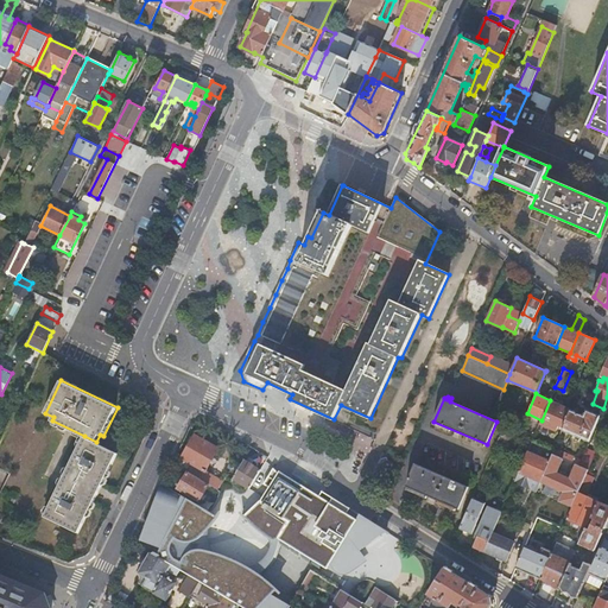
[(564,426),(571,410),(550,400),(542,420),(540,423),(557,430),(559,424),(564,426)]
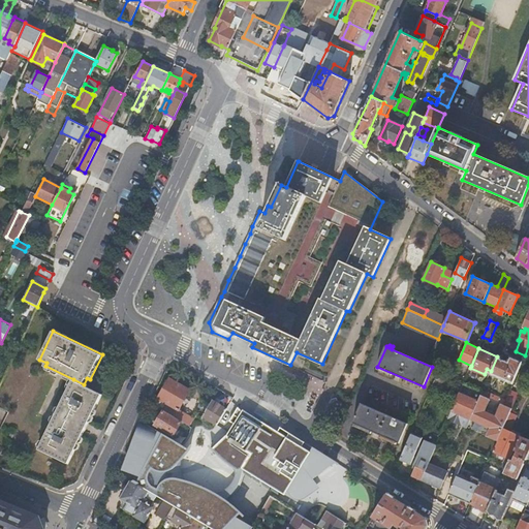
[(508,361),(497,356),(491,371),(490,373),(512,383),(522,362),(510,356),(508,361)]
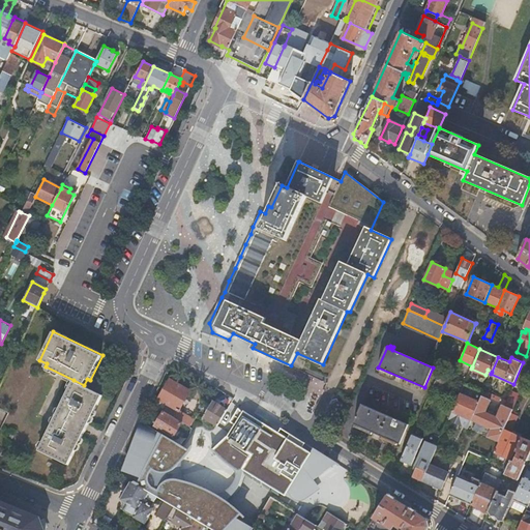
[(154,395),(150,403),(164,411),(182,422),(190,428),(195,420),(179,410),(190,390),(170,379),(158,398),(154,395)]
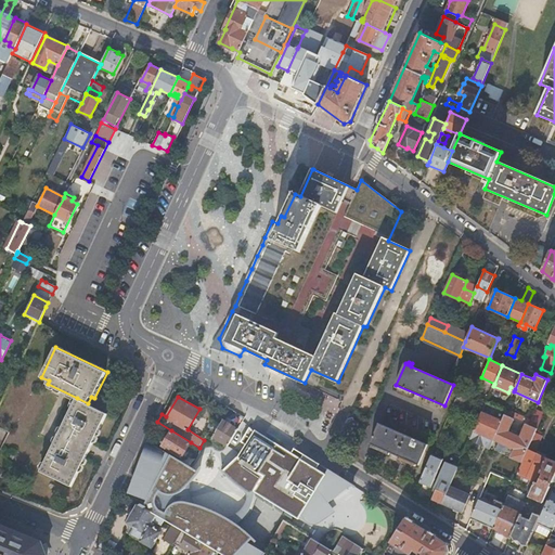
[(88,403),(77,398),(41,472),(73,487),(108,413),(88,403)]
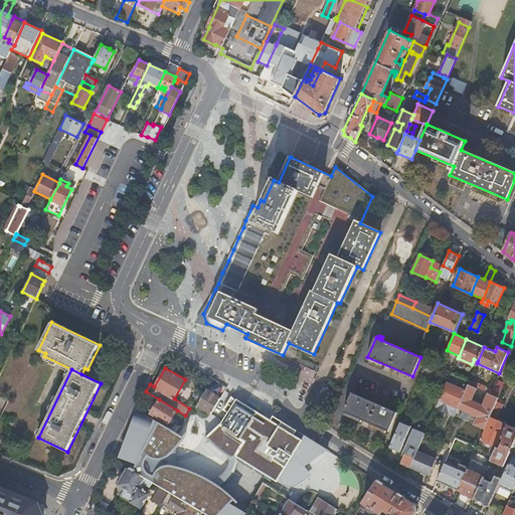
[(485,391),(491,393),(493,389),(470,379),(469,381),(468,384),(477,387),(485,391)]
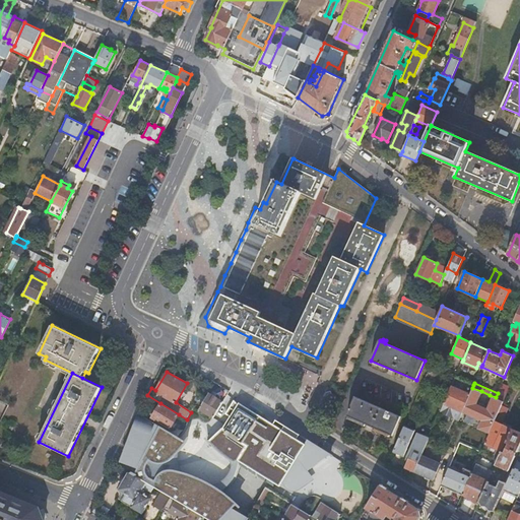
[(498,393),(496,397),(503,401),(510,386),(502,383),(498,393)]
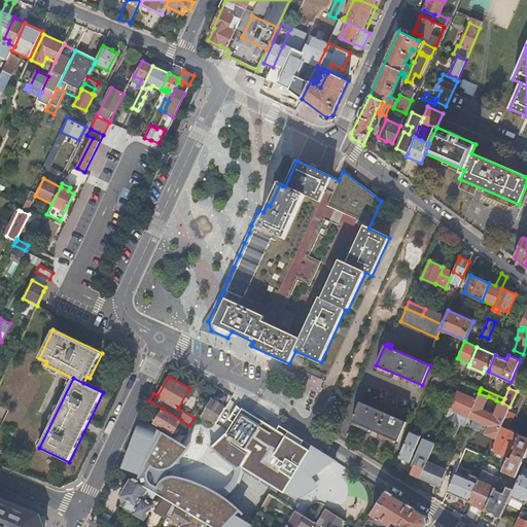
[(459,423),(465,425),(468,417),(477,399),(457,391),(450,409),(446,417),(459,423)]
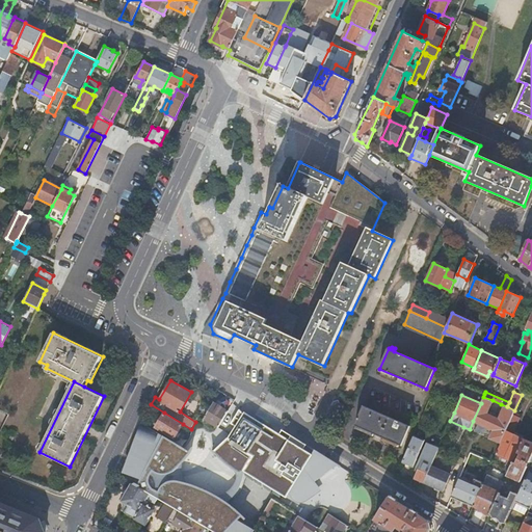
[(513,415),(514,410),(507,406),(501,404),(496,417),(487,413),(493,400),(483,397),(482,401),(481,403),(473,421),(493,430),(489,437),(501,443),(506,431),(513,415)]
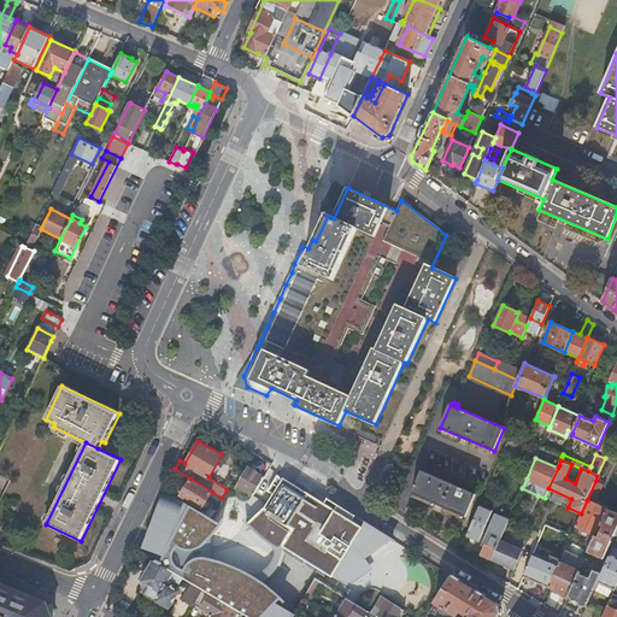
[(265,477),(248,466),(236,486),(253,497),(265,477)]
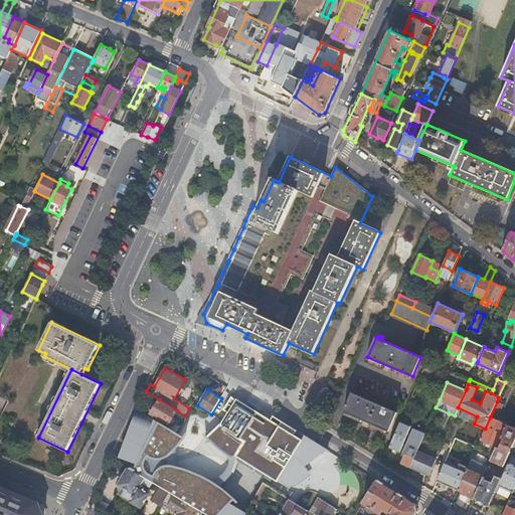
[(332,407),(337,396),(337,395),(336,394),(336,393),(335,392),(334,391),(330,389),(329,389),(328,390),(327,390),(326,390),(326,391),(325,391),(325,392),(320,402),(332,407)]
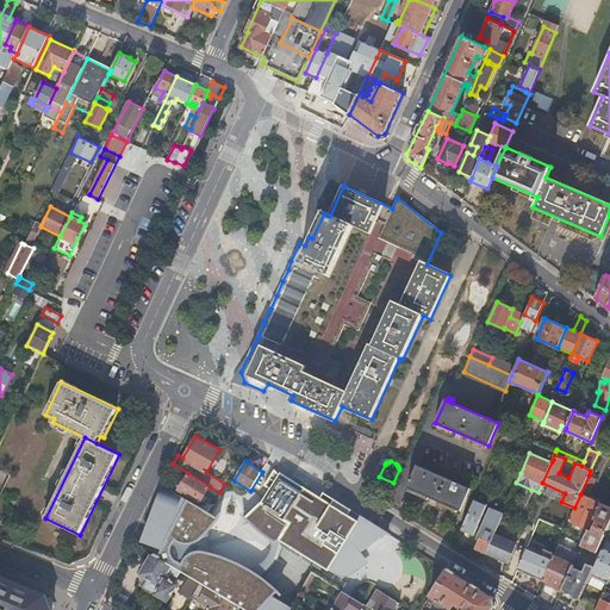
[(460,511),(471,489),(417,466),(408,489),(460,511)]
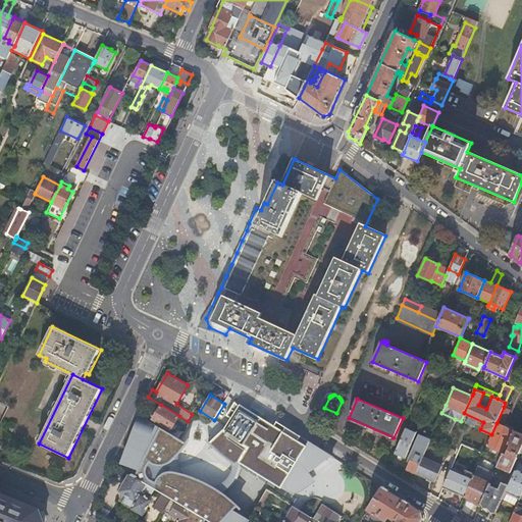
[(235,461),(280,489),(296,464),(300,462),(308,473),(332,457),(310,441),(285,427),(281,433),(279,431),(276,429),(272,428),(270,428),(266,429),(251,419),(250,418),(250,417),(242,409),(241,409),(236,402),(226,416),(230,419),(224,430),(209,442),(208,440),(207,441),(214,449),(219,454),(224,458),(232,464),(235,461)]
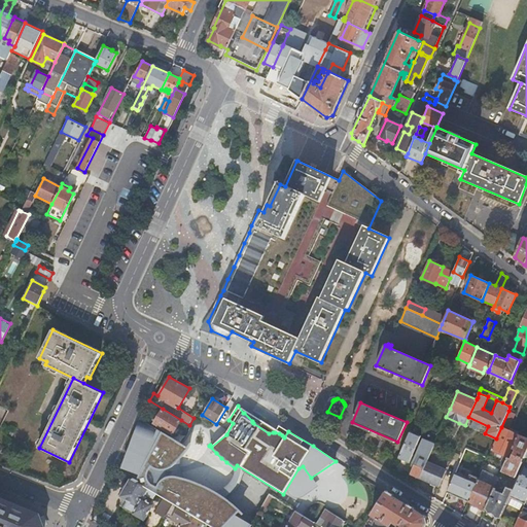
[(181,420),(163,409),(153,424),(172,435),(181,420)]
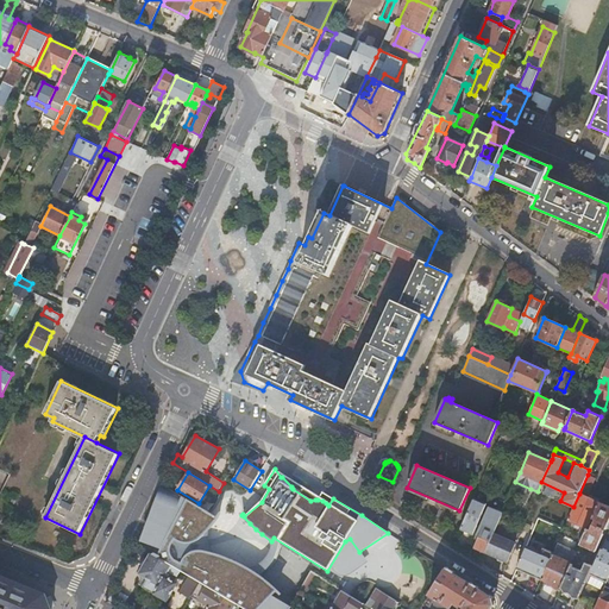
[(588,475),(579,494),(586,496),(594,477),(595,477),(588,475)]
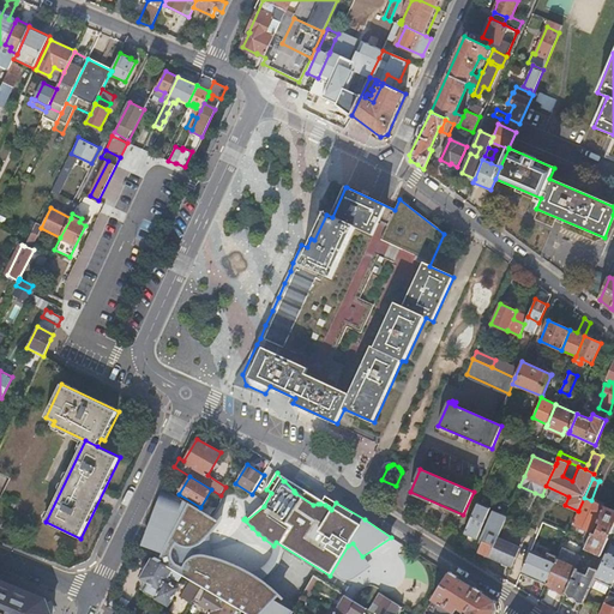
[(245,613),(290,613),(292,612),(275,602),(278,599),(271,591),(265,587),(262,584),(258,582),(256,581),(254,581),(253,581),(251,581),(250,581),(248,582),(247,584),(246,585),(223,575),(222,576),(221,577),(220,577),(218,577),(216,577),(200,570),(199,570),(199,569),(198,566),(197,565),(196,565),(194,564),(193,563),(191,563),(190,563),(188,563),(184,547),(186,546),(188,543),(208,515),(164,488),(145,536),(168,545),(160,560),(156,558),(154,560),(182,577),(191,583),(202,588),(218,599),(236,609),(245,613)]
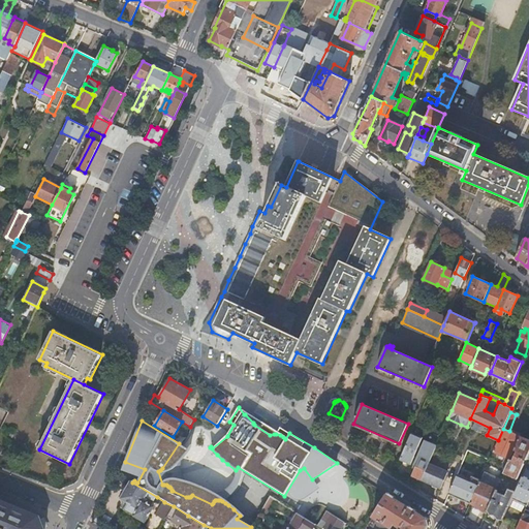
[(515,449),(521,436),(509,431),(503,429),(498,440),(493,452),(510,459),(515,449)]
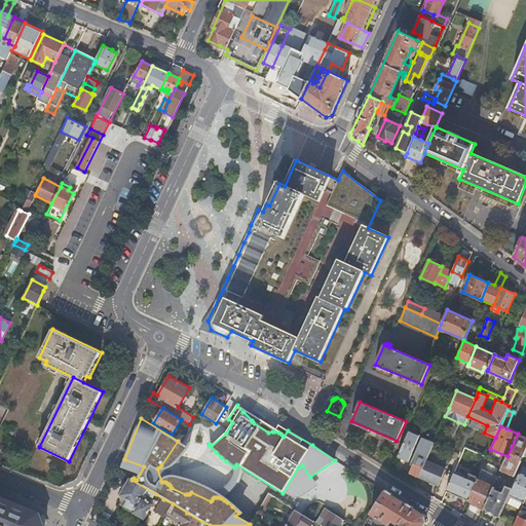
[(420,476),(426,461),(438,434),(426,428),(412,461),(414,462),(410,472),(420,476)]
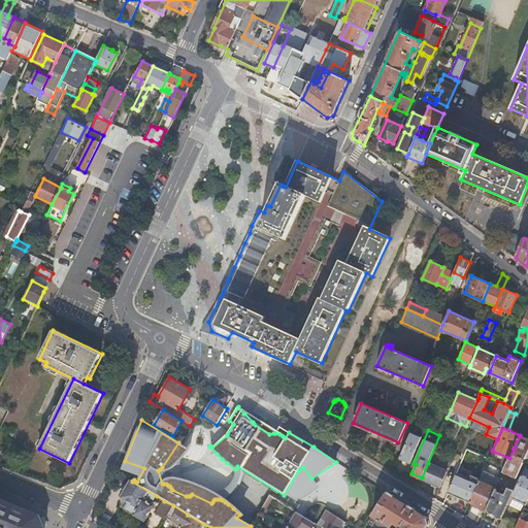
[(411,431),(399,459),(409,463),(422,436),(411,431)]
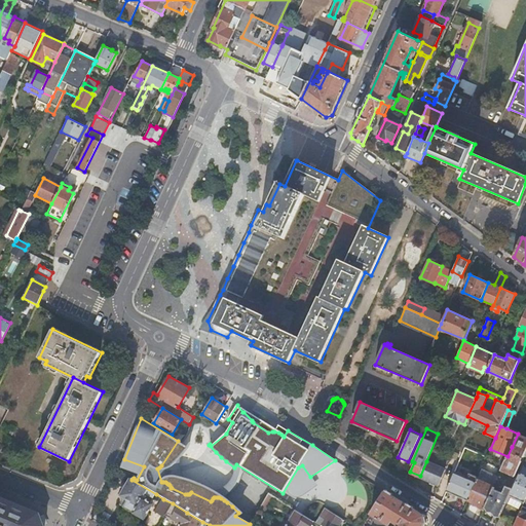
[(525,451),(525,437),(518,434),(512,447),(514,448),(510,457),(508,456),(502,468),(501,470),(515,476),(522,460),(520,458),(522,455),(524,455),(525,451)]
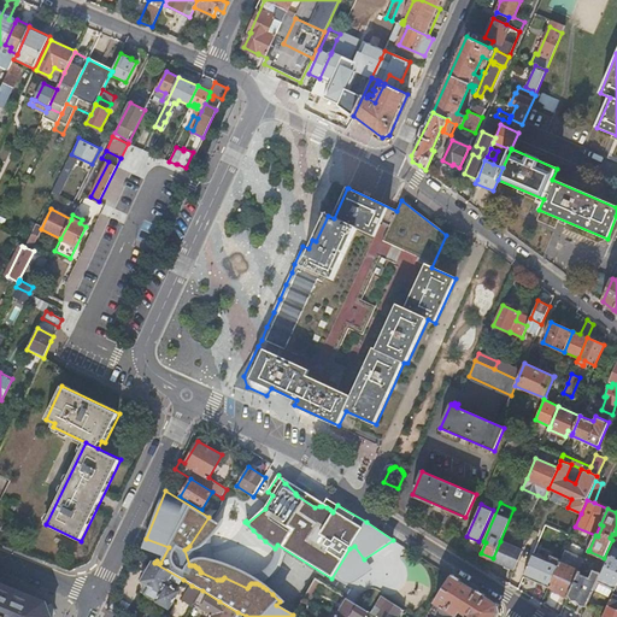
[(492,559),(515,569),(522,550),(500,541),(493,558),(492,559)]
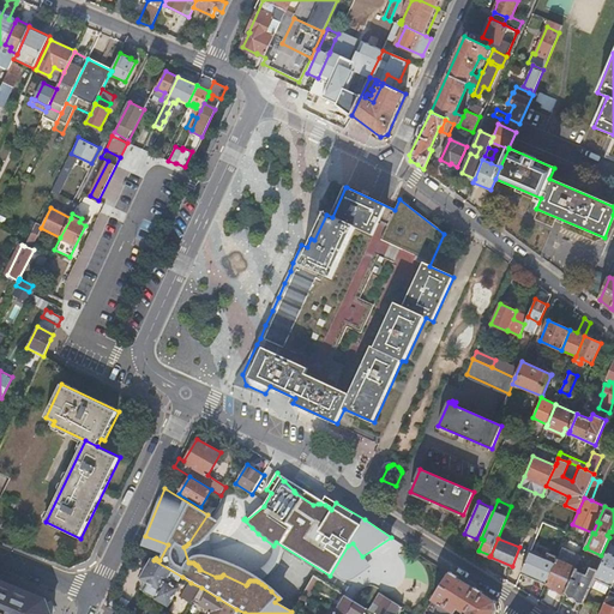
[(613,555),(607,552),(599,571),(591,587),(608,595),(611,590),(613,583),(613,581),(613,555)]
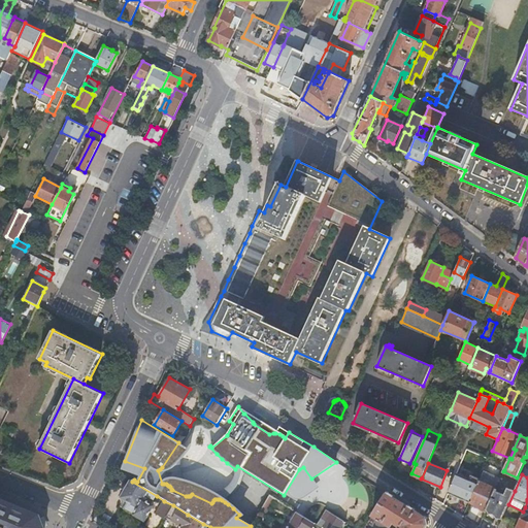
[(487,509),(495,490),(498,483),(482,475),(470,502),(486,512),(487,509)]
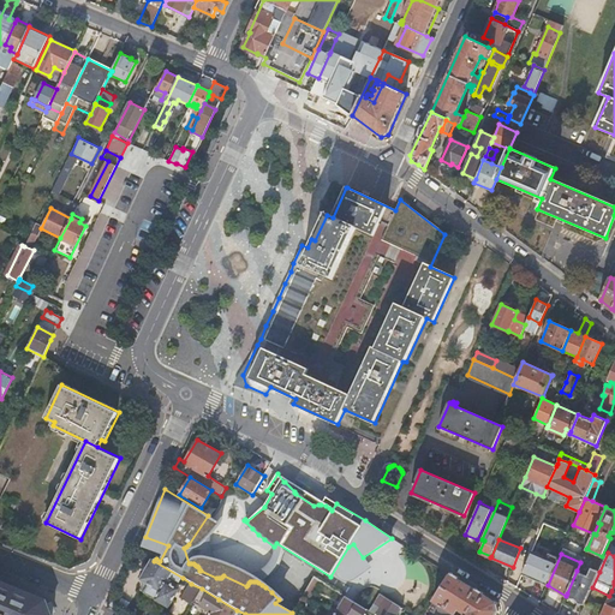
[(154,561),(151,560),(139,580),(148,585),(143,593),(168,608),(179,590),(169,585),(172,579),(179,583),(183,578),(154,561)]
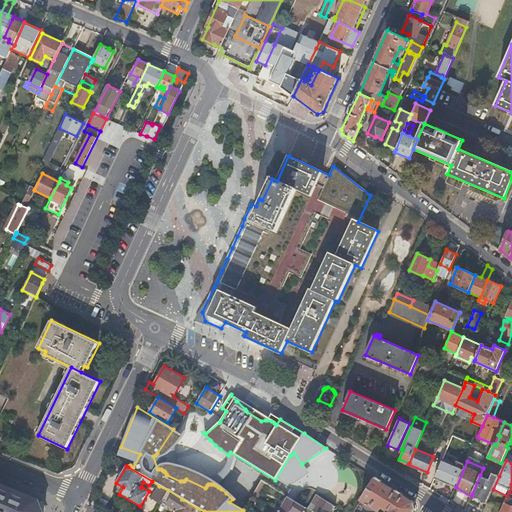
[(493,489),(499,476),(493,473),(490,479),(480,475),(472,494),(487,503),(493,489)]
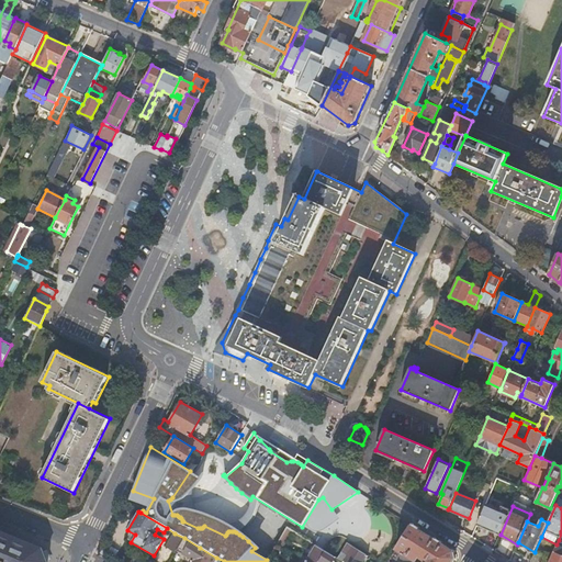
[(452,561),(454,559),(453,551),(411,525),(404,536),(396,549),(402,552),(401,553),(404,555),(405,554),(416,561),(417,560),(419,561),(422,558),(426,561),(424,561),(452,561)]
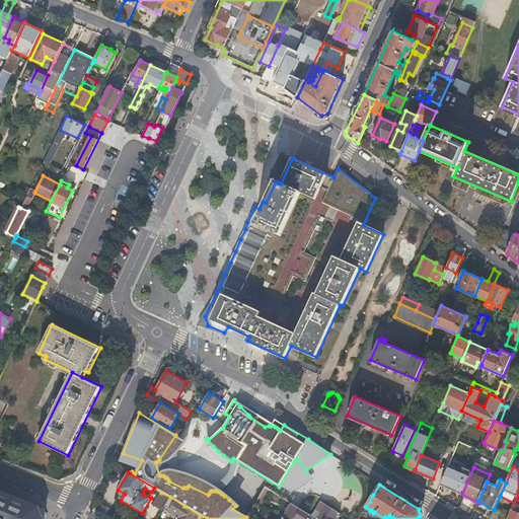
[(270,492),(265,489),(255,504),(261,506),(270,492)]
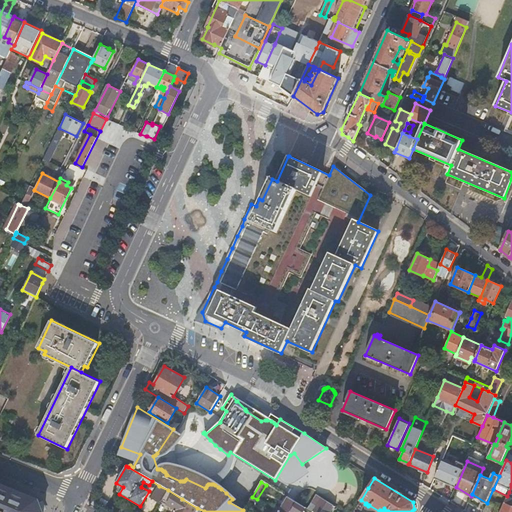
[(0,511),(41,511),(42,511),(38,500),(34,499),(23,494),(24,493),(4,485),(0,483),(0,511)]
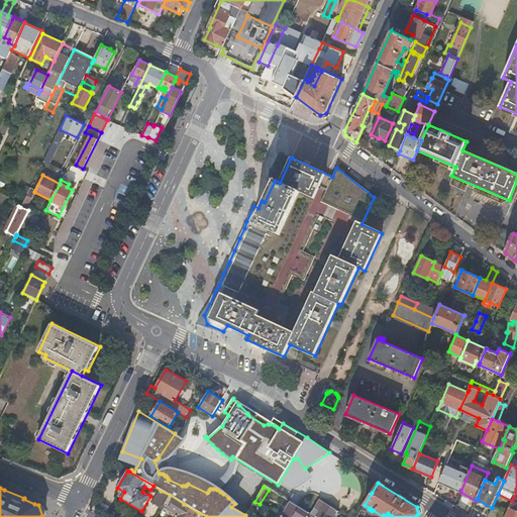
[(152,504),(161,509),(170,495),(161,491),(152,504)]
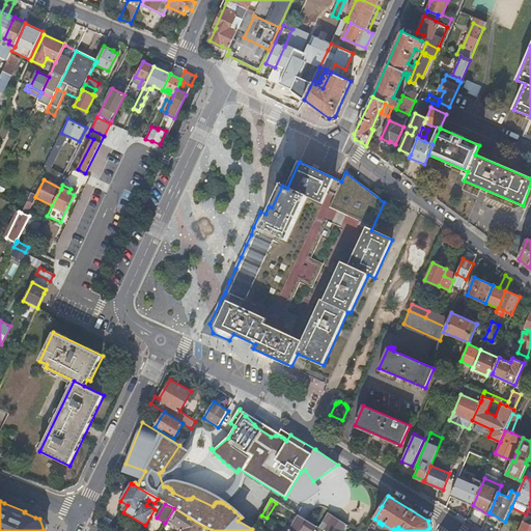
[(530,530),(530,511),(528,510),(526,514),(518,530),(530,530)]
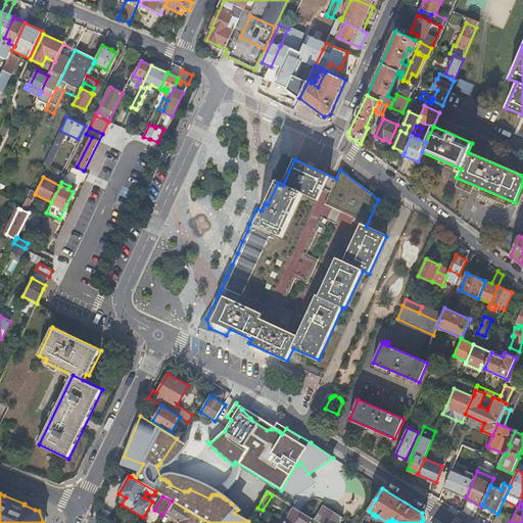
[(323,516),(318,522),(337,522),(341,517),(330,510),(324,506),(320,512),(319,514),(323,516)]
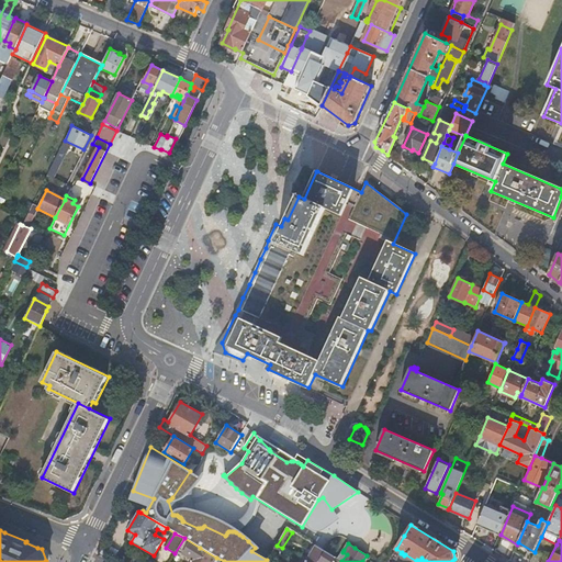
[(302,554),(300,559),(305,561),(333,561),(336,559),(328,554),(315,547),(307,560),(304,559),(305,557),(302,554)]
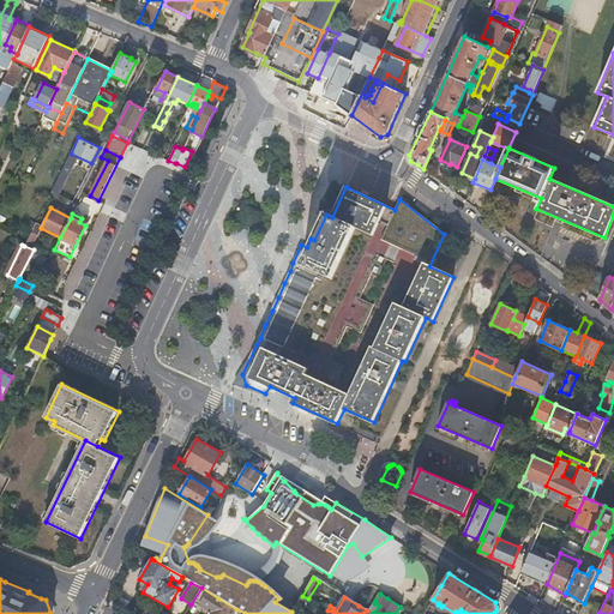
[(233,613),(236,609),(218,599),(208,613),(233,613)]
